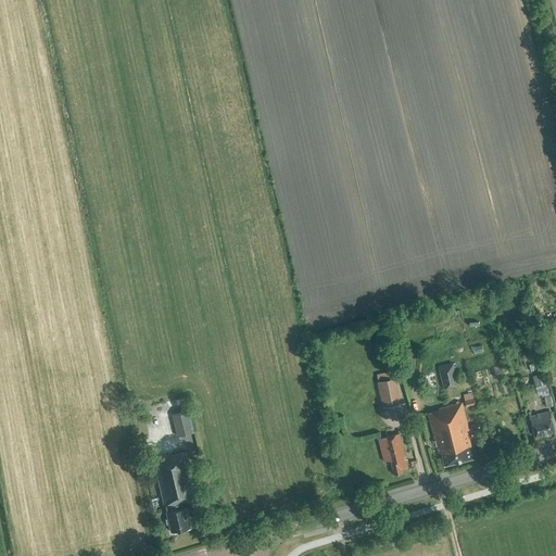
[(444,389),(459,386),(454,364),(439,368),(444,389)]
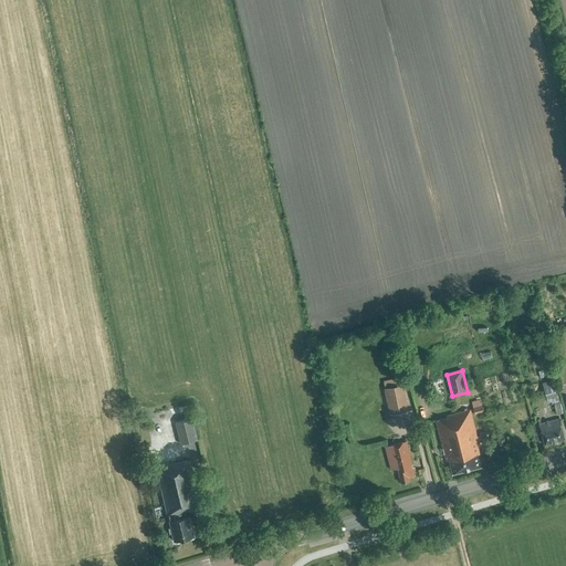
[(389,416),(410,411),(404,385),(402,385),(401,377),(384,381),(385,389),(384,389),(389,416)]
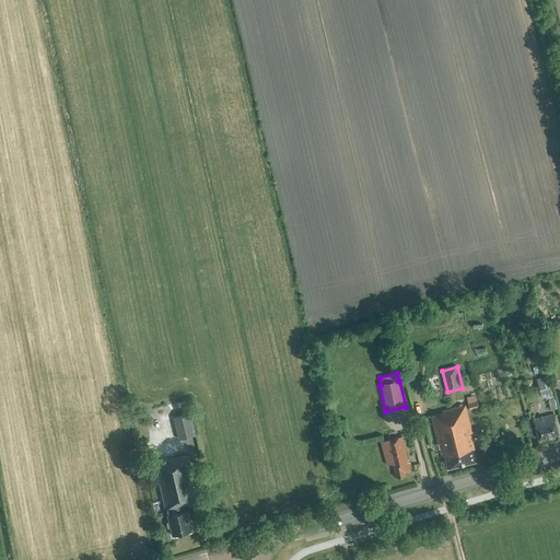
[(550,389),(546,376),(536,380),(541,399),(545,398),(546,400),(553,398),(551,388),(550,389)]
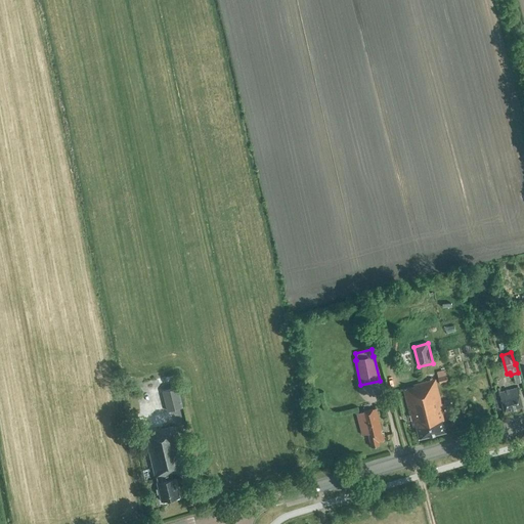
[(446,376),(437,378),(439,385),(448,383),(446,376)]
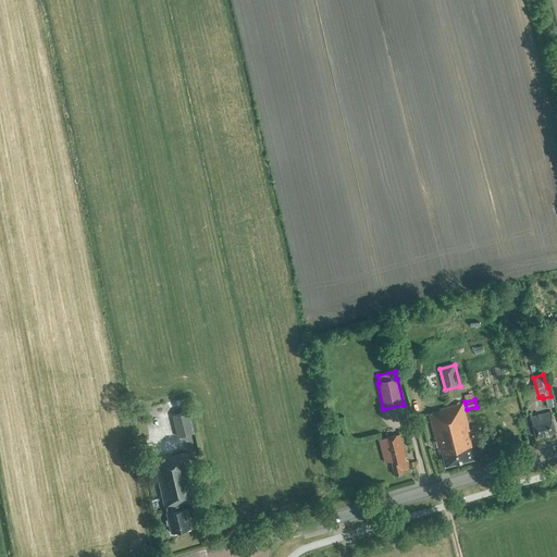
[(473,459),(470,447),(471,447),(468,433),(470,433),(462,404),(438,410),(440,411),(429,415),(438,455),(442,455),(445,467),(473,459)]
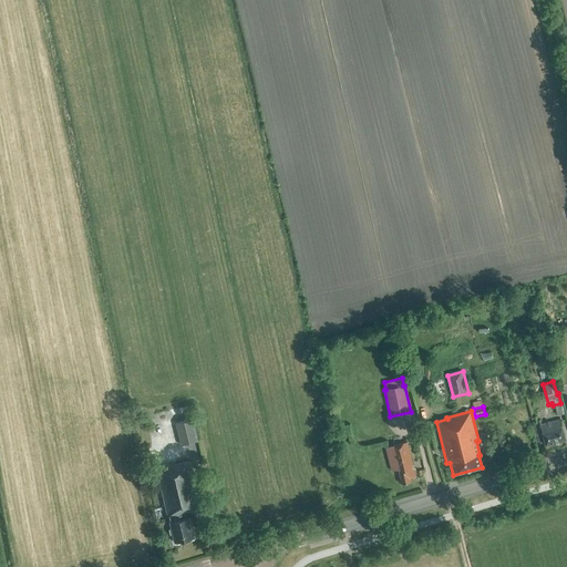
[(193,420),(175,423),(181,445),(198,441),(193,420)]
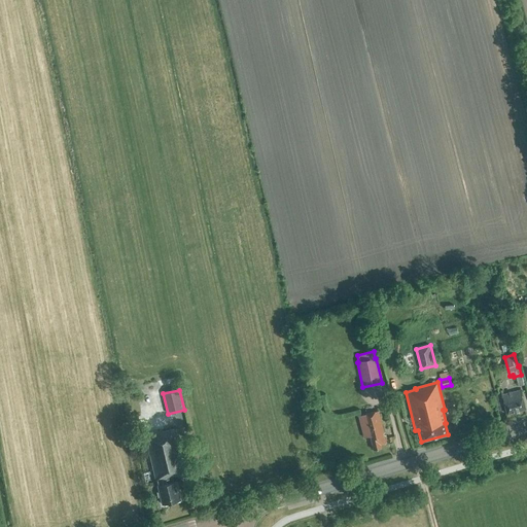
[(506,414),(525,409),(520,390),(501,395),(506,414)]
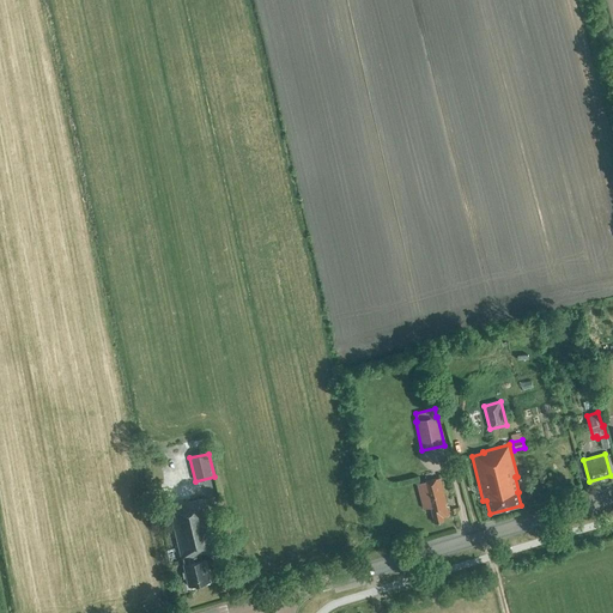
[(441,479),(417,484),(424,509),(430,508),(435,523),(443,521),(443,517),(450,516),(441,479)]
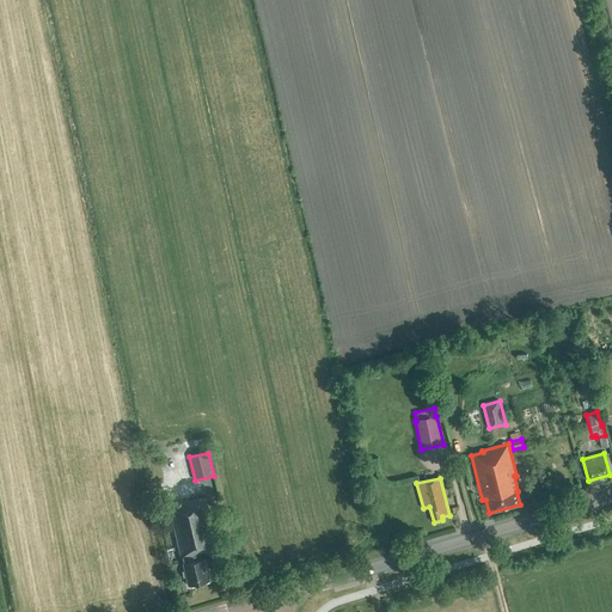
[(202,560),(201,552),(215,549),(204,499),(170,507),(181,557),(182,557),(184,563),(183,564),(184,571),(185,571),(189,586),(190,586),(191,587),(197,586),(197,583),(209,581),(207,569),(208,568),(207,562),(204,562),(204,558),(202,560)]
